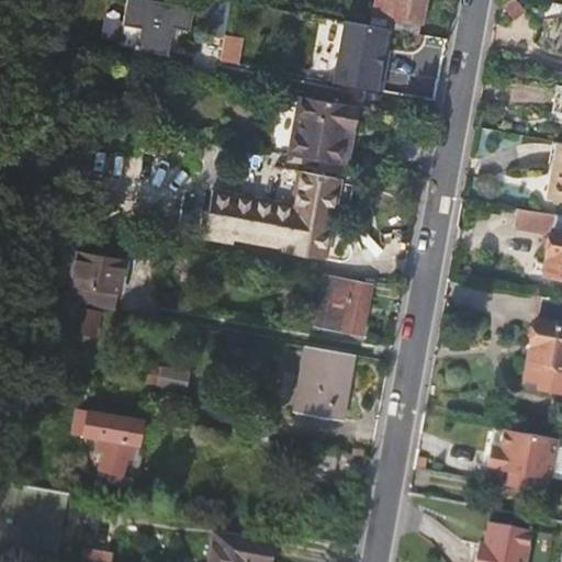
[(154,0),(124,0),(116,46),(166,55),(171,27),(188,31),(192,7),(154,0)]
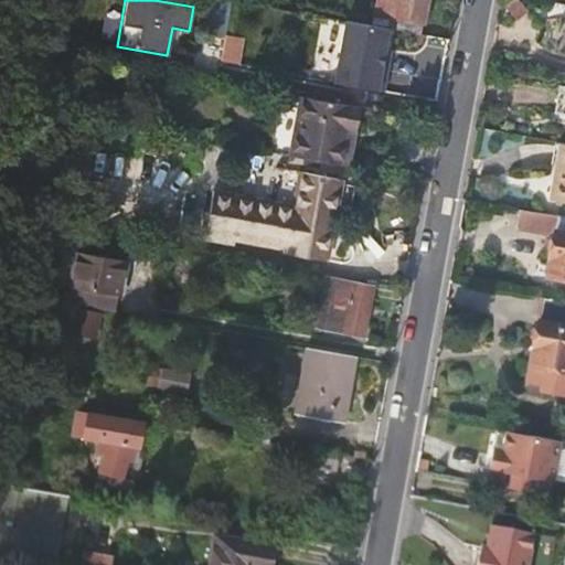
[(419,33),(424,0),(374,0),(371,24),(387,28),(419,33)]
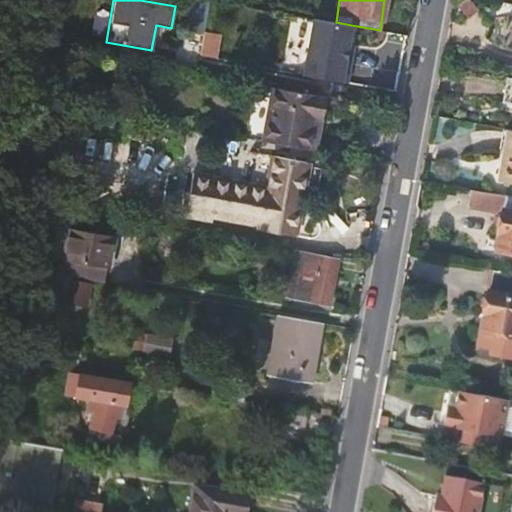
[(466,0),(460,7),(470,20),(480,10),(471,0),(466,0)]
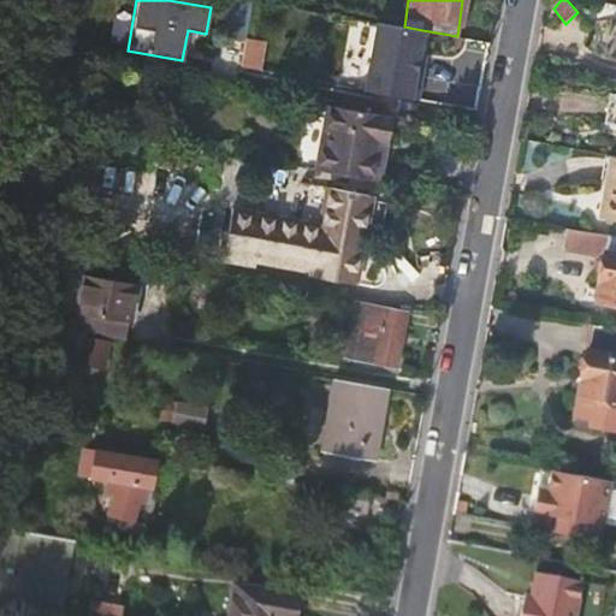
[(404,27),(375,22),(363,89),(416,99),(420,77),(414,76),(419,52),(422,30),(404,27)]
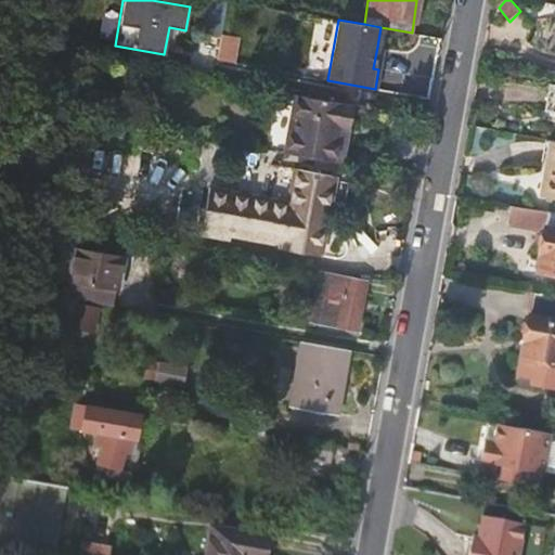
[(383,48),(377,47),(373,68),(378,69),(383,48)]
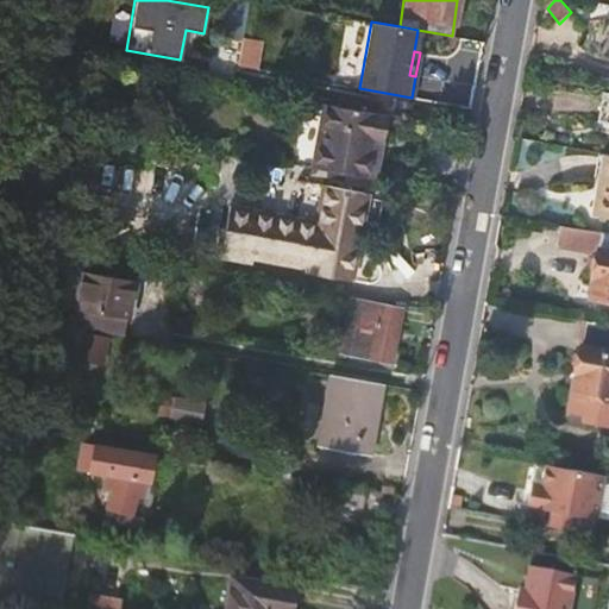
[(376,180),(387,115),(376,113),(333,105),(327,105),(316,169),(366,177),(376,180)]
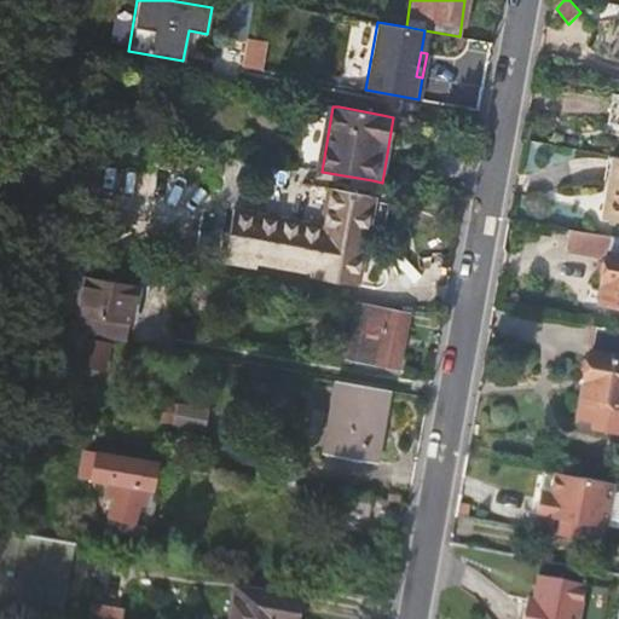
[(618,156),(612,156),(606,189),(611,189),(606,219),(618,221),(618,156)]
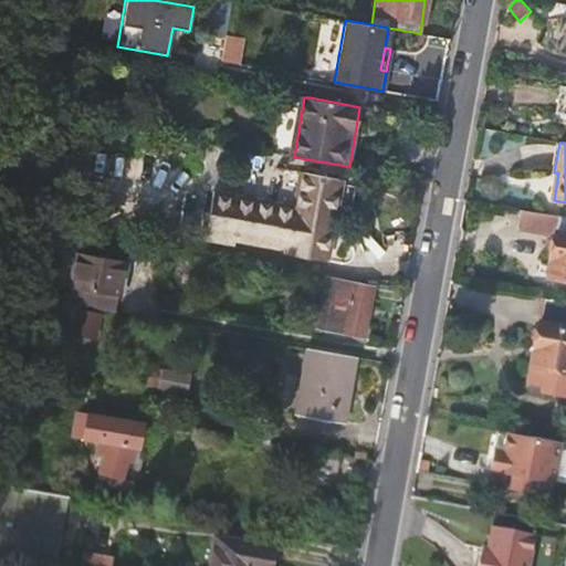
[(325,258),(339,179),(301,173),(294,207),(212,194),(203,236),(236,241),(238,230),(291,239),(287,252),(325,258)]
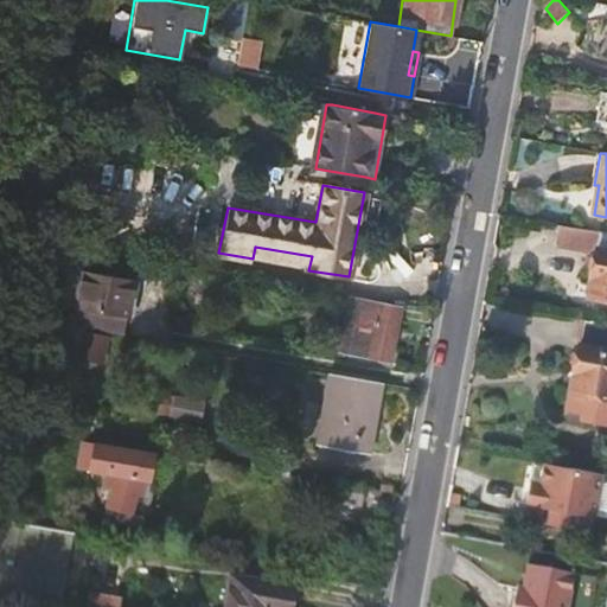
[(581,247),(585,228),(562,224),(558,243),(581,247)]
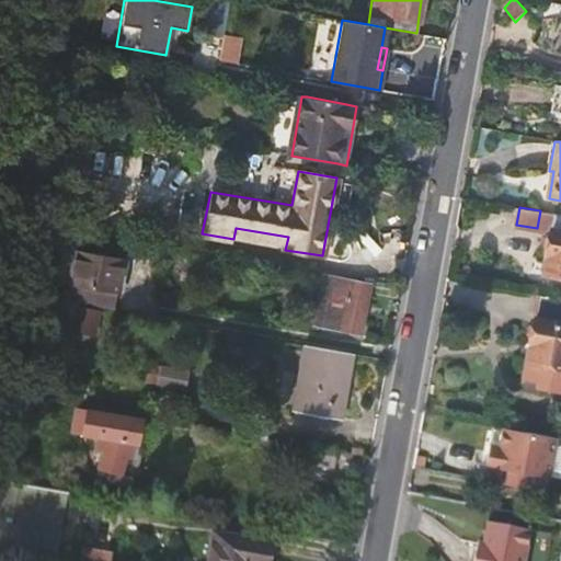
[(560,215),(557,214),(553,230),(550,229),(542,272),(560,275),(560,215)]
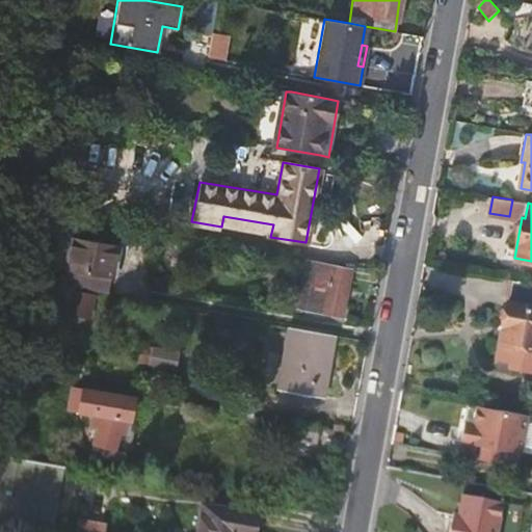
[(111,277),(117,245),(72,237),(65,269),(111,277)]
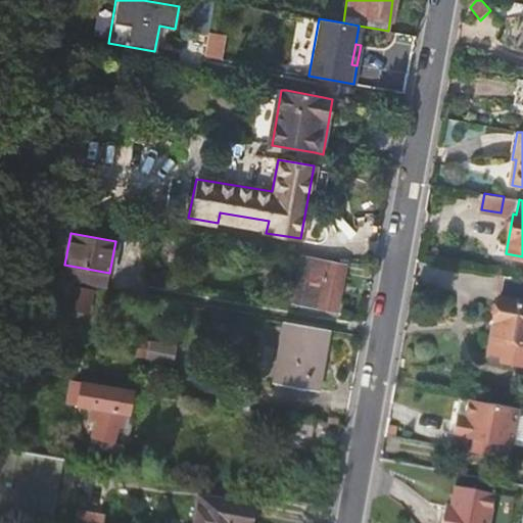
[(301,256),(298,274),(307,275),(302,305),(334,311),(342,264),(301,256)]
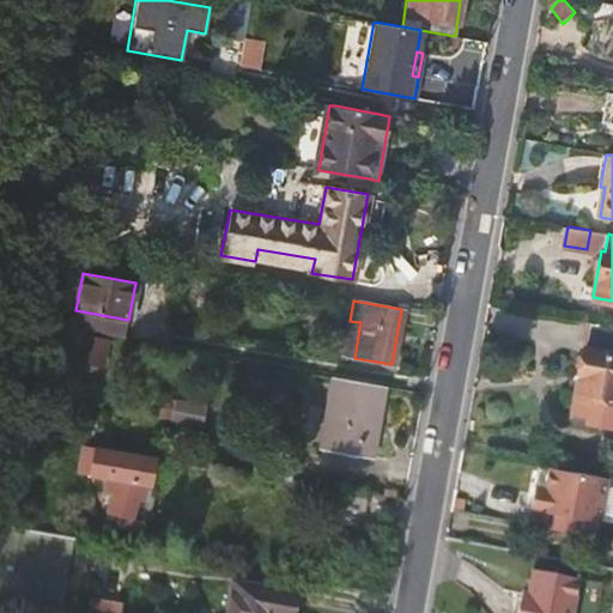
[(344,356),(354,358),(360,322),(350,321),(344,356)]
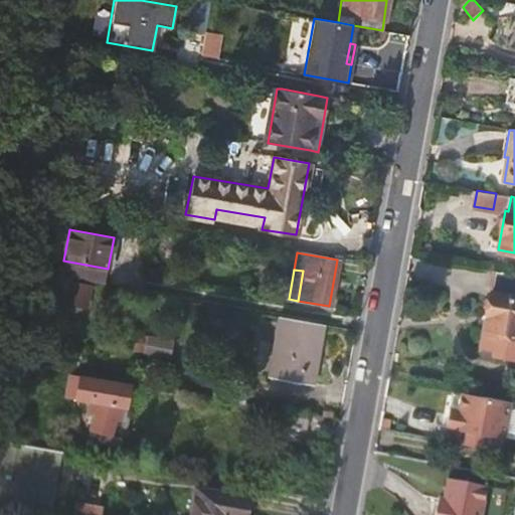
[(514,274),(497,271),(483,348),(498,351),(497,357),(514,360),(514,274)]
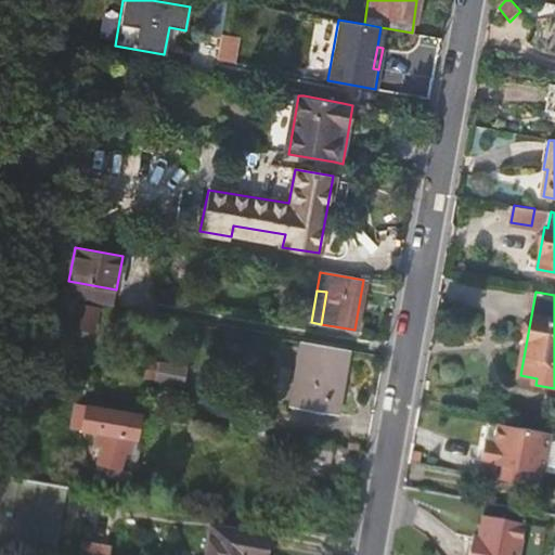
[(102,308),(74,302),(69,330),(97,335),(102,308)]
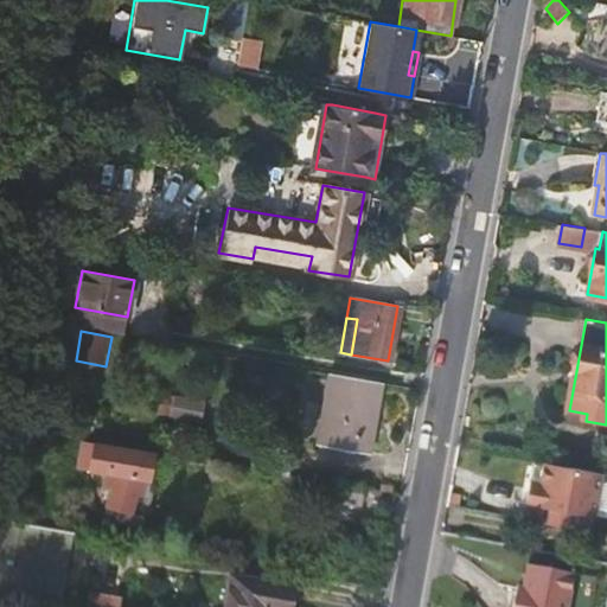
[(353,451),(368,379),(317,370),(312,401),(292,397),(286,435),(304,439),(302,441),(353,451)]
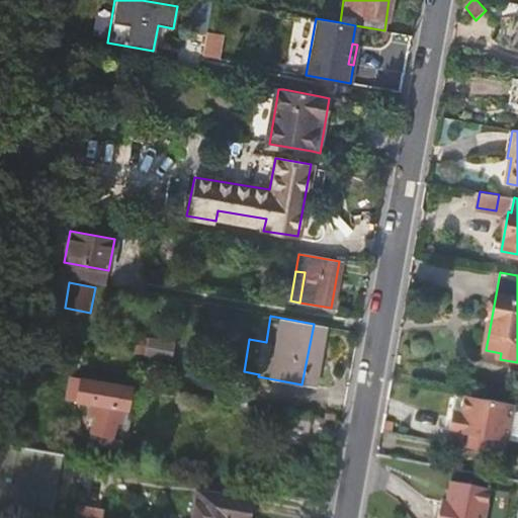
[(148,340),(149,340),(173,345),(175,332),(150,328),(148,340)]
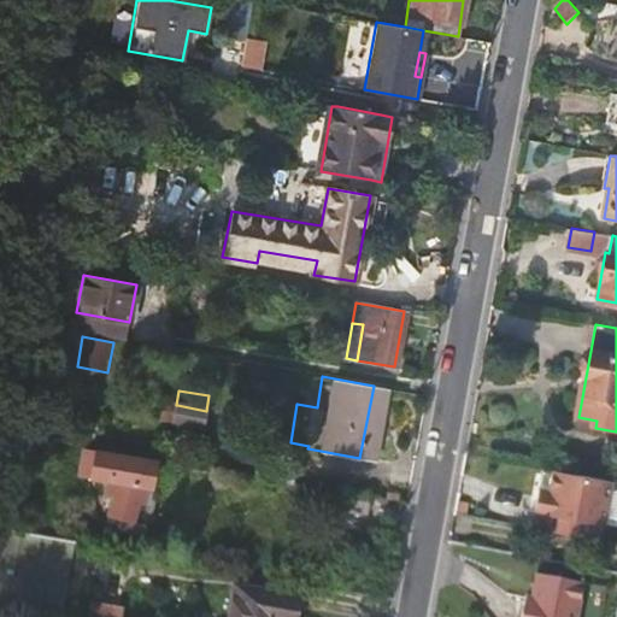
[(206,411),(177,405),(174,422),(204,428),(206,411)]
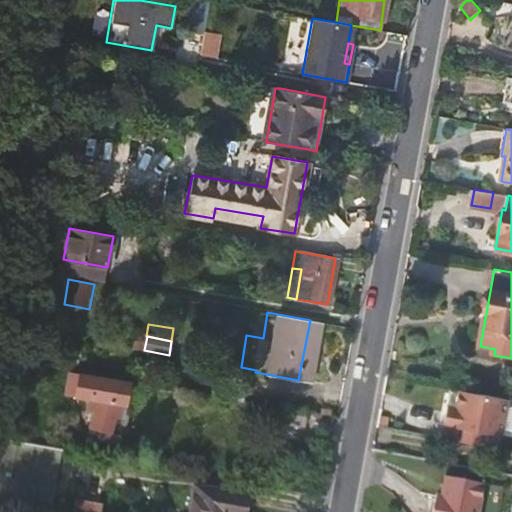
[(128,444),(129,436),(133,418),(140,418),(145,386),(79,373),(75,395),(99,399),(97,411),(104,412),(100,438),(128,444)]
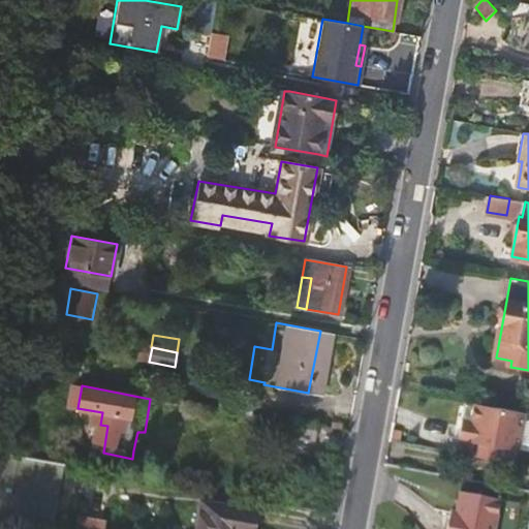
[(221,387),(218,406),(249,411),(251,393),(221,387)]
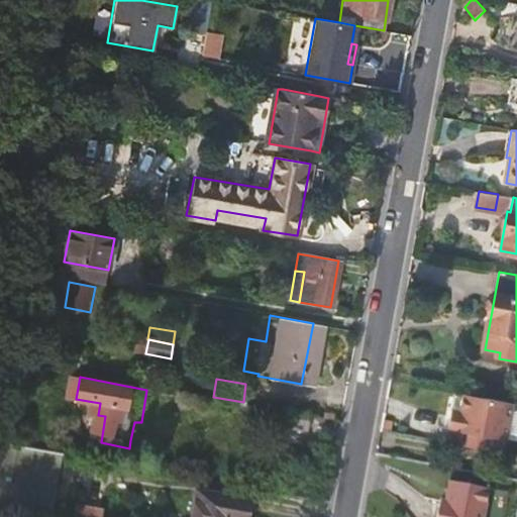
[(506,439),(513,402),(462,393),(459,410),(451,409),(447,428),(456,430),(499,437),(506,439)]
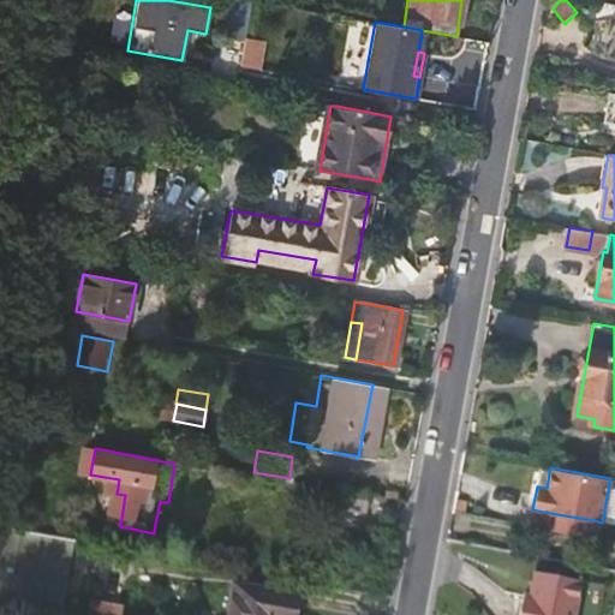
[(332,506),(340,508),(363,512),(364,513),(369,493),(335,487),(334,495),(333,496),(332,506)]
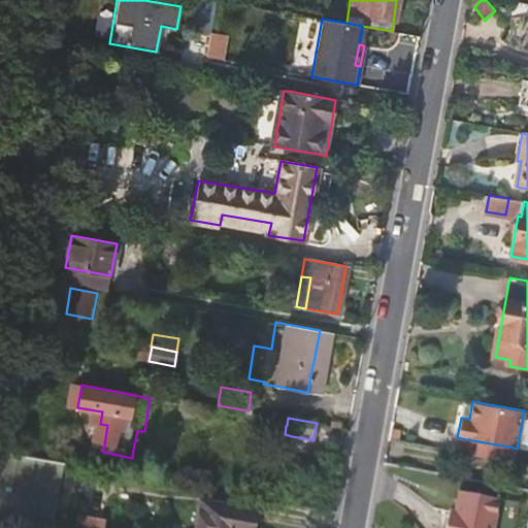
[(308,457),(311,439),(292,436),(289,453),(308,457)]
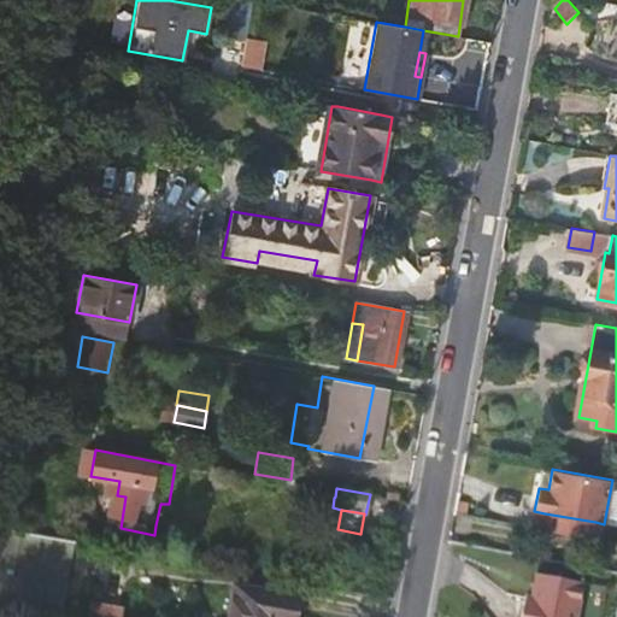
[(0,616),(42,616),(57,540),(0,529),(0,547),(11,550),(0,613),(0,616)]
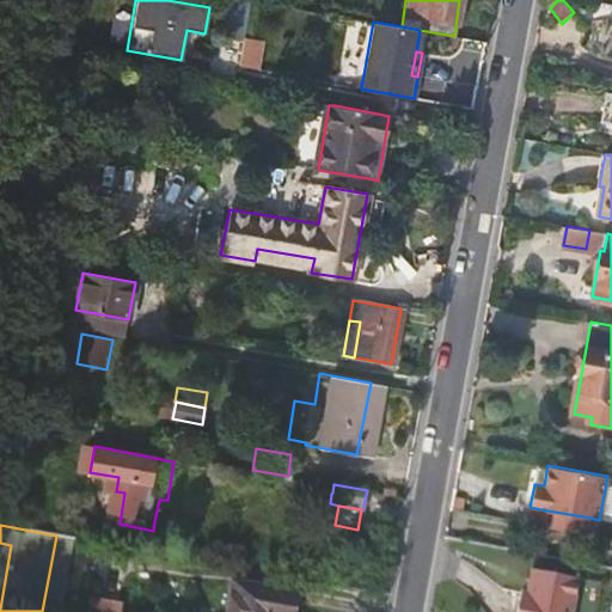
[(558,611),(563,589),(520,582),(514,611),(558,611)]
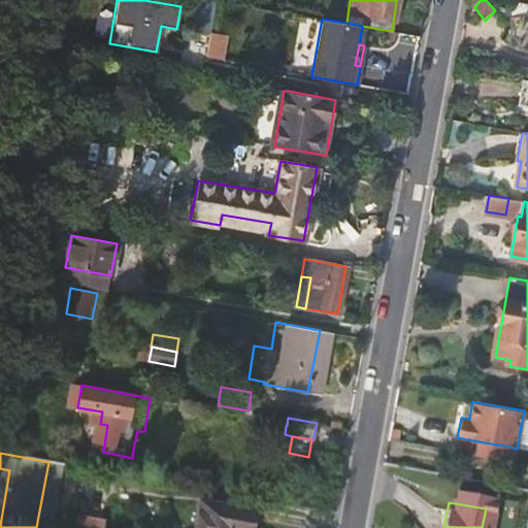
[(249,527),(252,514),(199,504),(194,527),(249,527)]
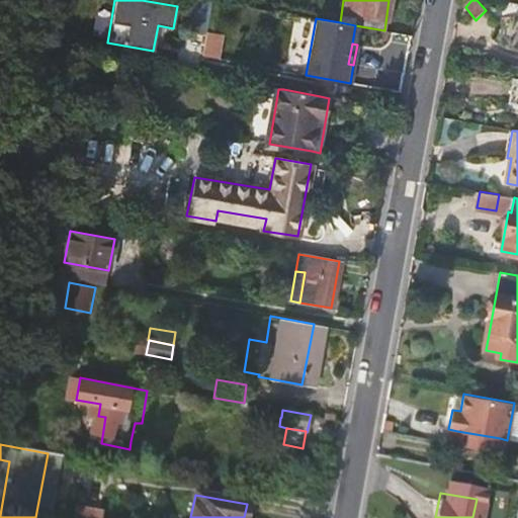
[(102,517),(104,512),(77,507),(75,517),(102,517)]
